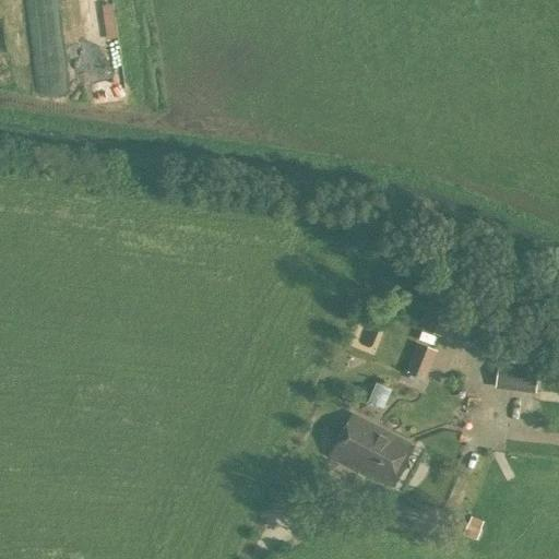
[(425,382),(437,352),(417,344),(405,373),(425,382)]
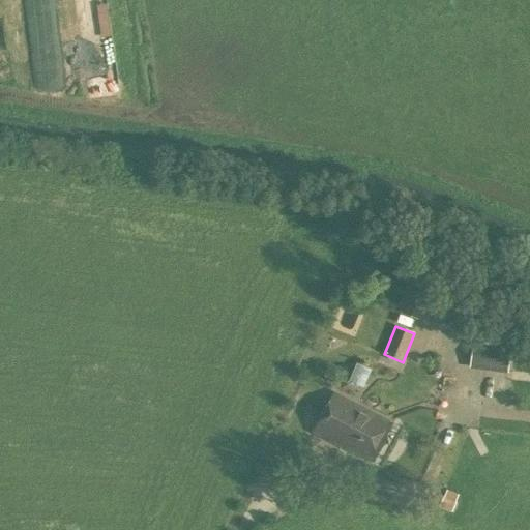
[(507,372),(510,349),(473,345),(471,367),(507,372)]
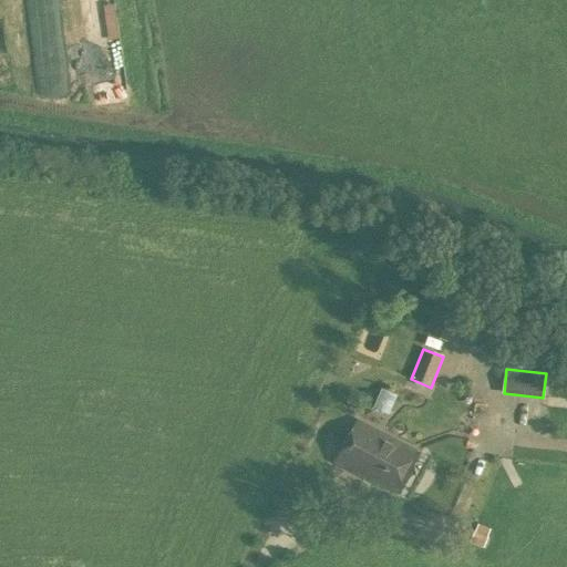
[(383,388),(375,406),(390,412),(397,393),(383,388)]
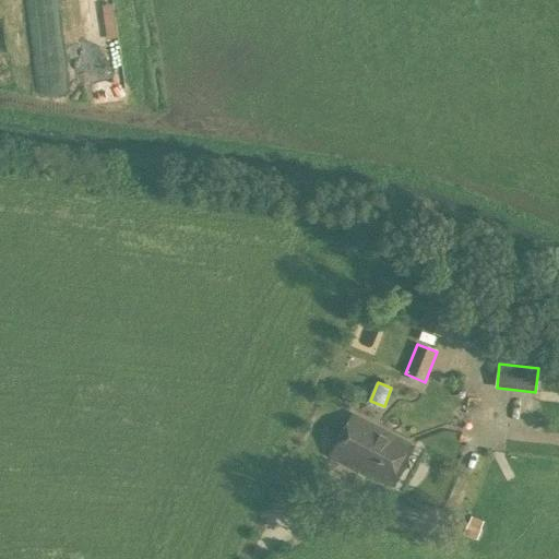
[(388,486),(408,445),(352,415),(330,456),(388,486)]
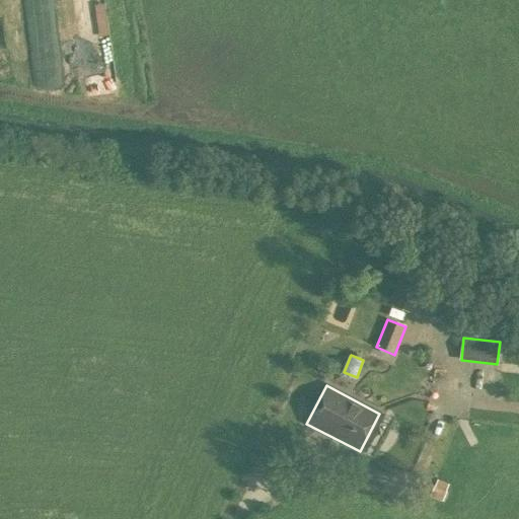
[(443,502),(446,492),(433,487),(430,497),(443,502)]
